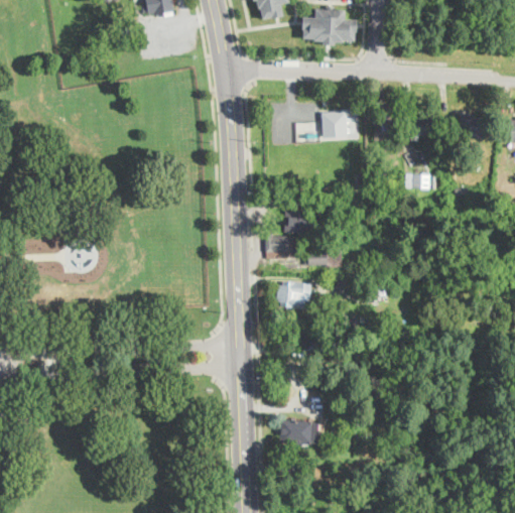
[(171,0),(174,14),(153,17),(153,15),(148,16),(147,15),(144,15),(142,7),(148,6),(146,0),(171,0)]
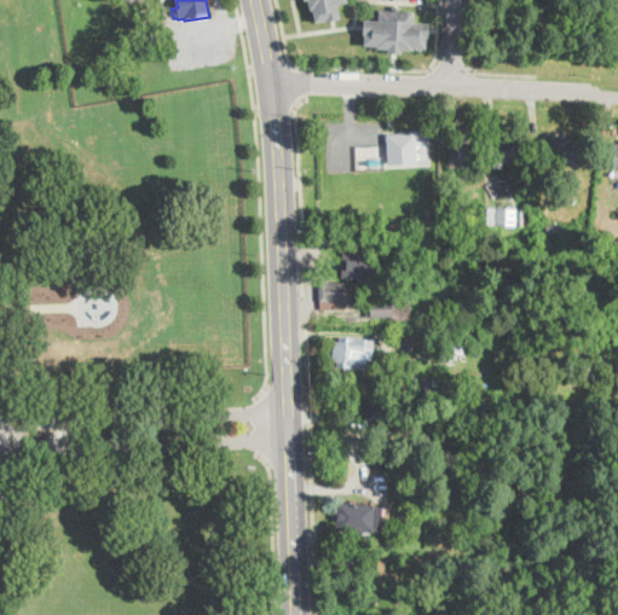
[(346,0),(347,4),(336,6),(340,21),(325,23),(324,22),(315,24),(312,11),(309,11),(307,1),(302,3),(301,0),(346,0)]
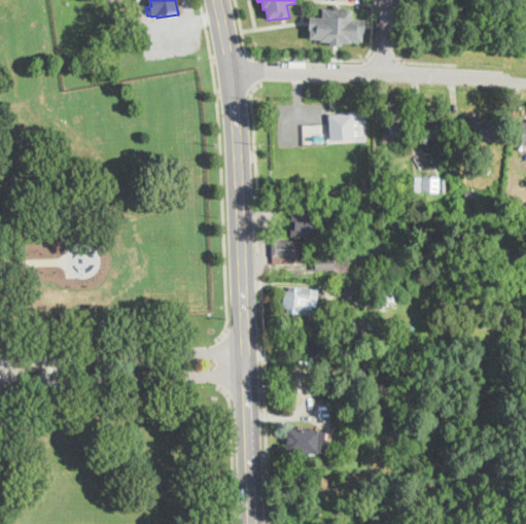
[(342,7),(341,10),(352,11),(351,20),(363,21),(363,34),(362,34),(361,42),(350,41),(350,43),(341,44),(341,47),(329,46),(329,43),(320,42),(320,40),(309,39),(310,31),(308,31),(309,18),(321,19),(321,9),(331,10),(332,6),(342,7)]
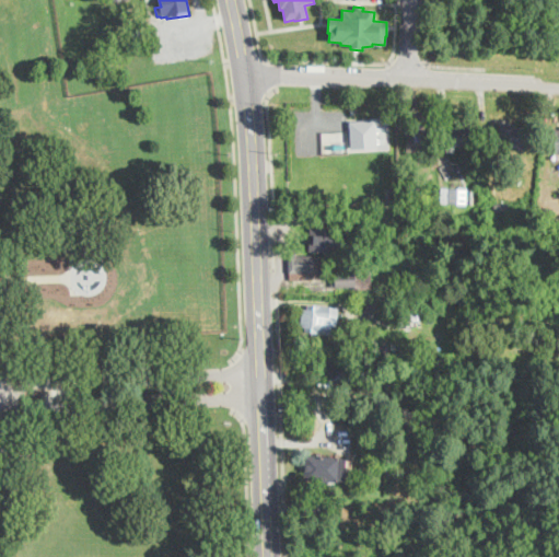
[(429,126),(427,155),(405,154),(408,115),(421,116),(420,125),(429,126)]
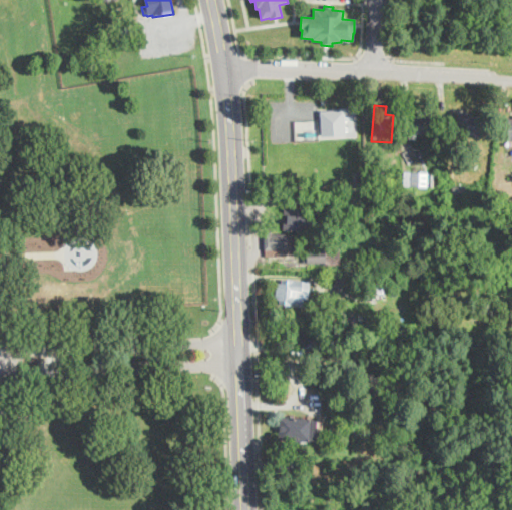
[(345,136),(321,138),(319,112),(343,111),(345,136)]
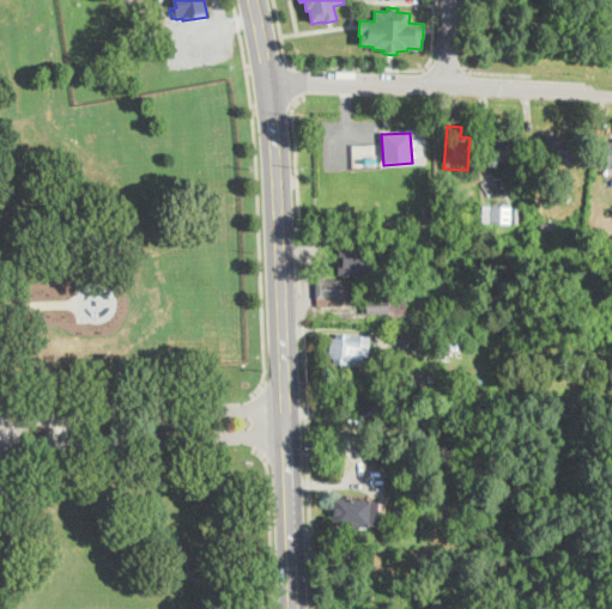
[(562,139),(561,142),(579,144),(577,165),(546,164),(547,141),(549,142),(549,138),(562,139)]
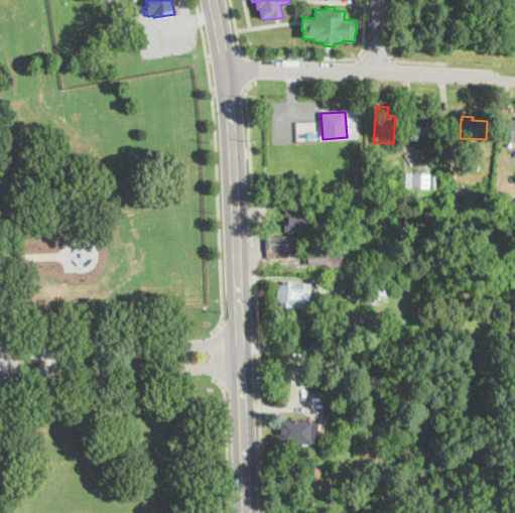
[(428,138),(412,138),(412,118),(419,118),(428,118),(428,138)]
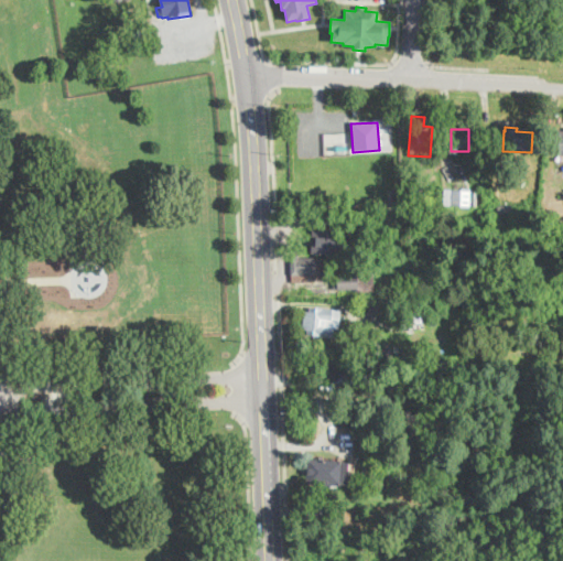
[(476,166),(475,175),(466,174),(467,165),(476,166)]
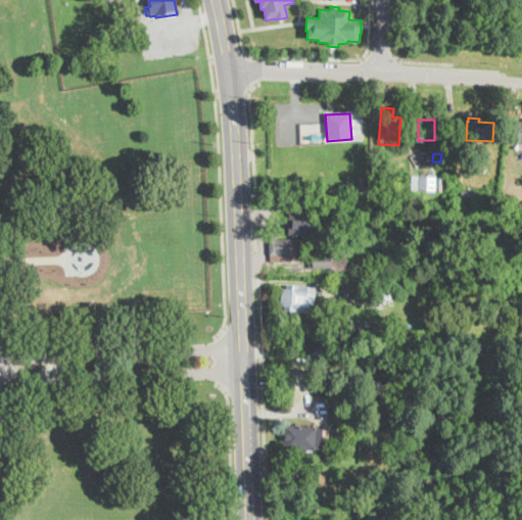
[(435,178),(435,192),(411,191),(411,177),(428,177),(435,178)]
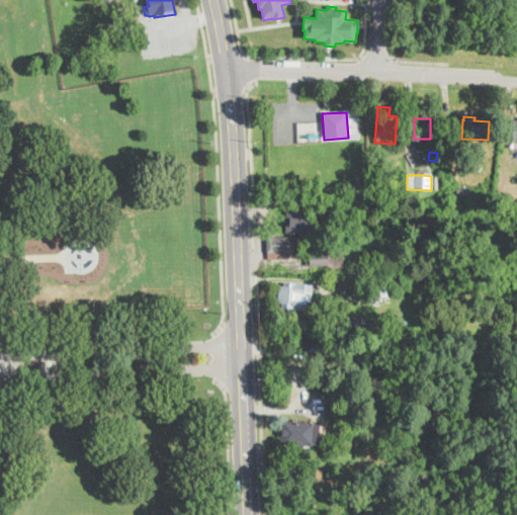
[(321,216),(320,238),(285,236),(286,222),(286,213),(321,216)]
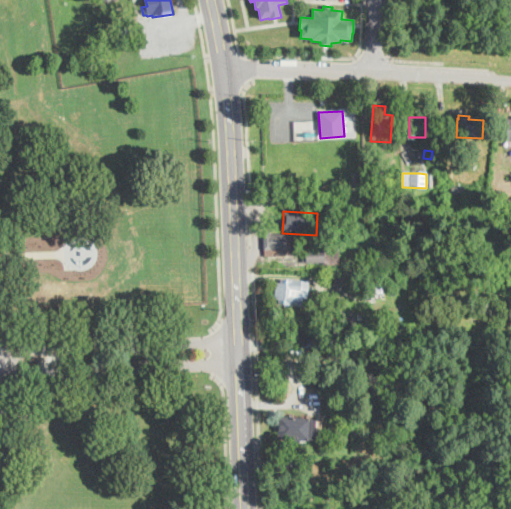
[(270,234),(270,237),(293,236),(294,257),(264,259),(263,234),(270,234)]
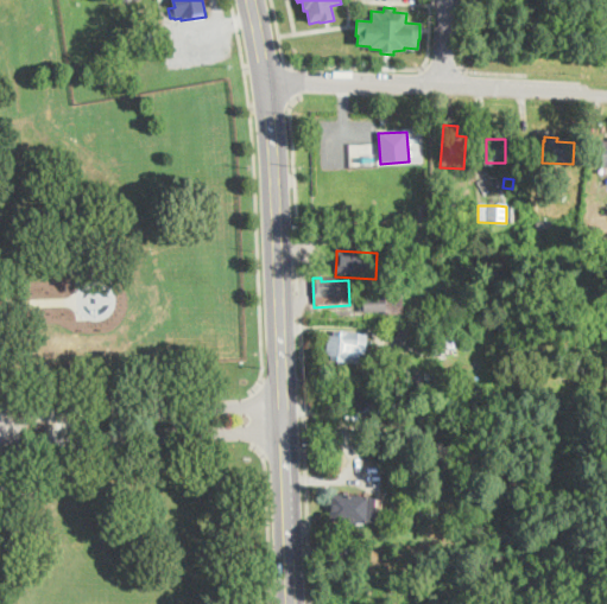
[(364,315),(360,315),(360,298),(402,298),(402,315),(364,315)]
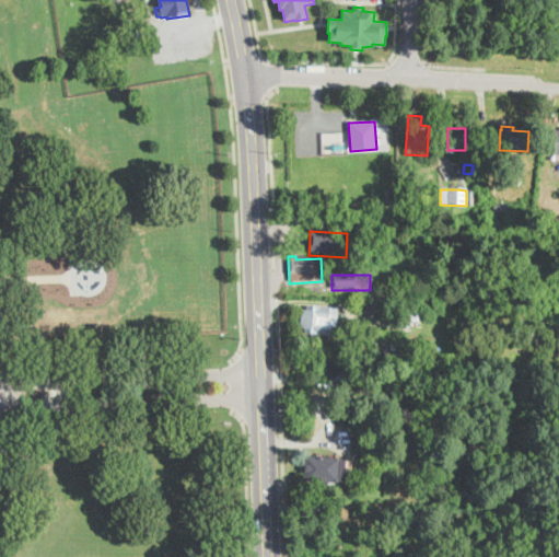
[(338,312),(335,328),(330,328),(329,335),(305,332),(309,308),(338,312)]
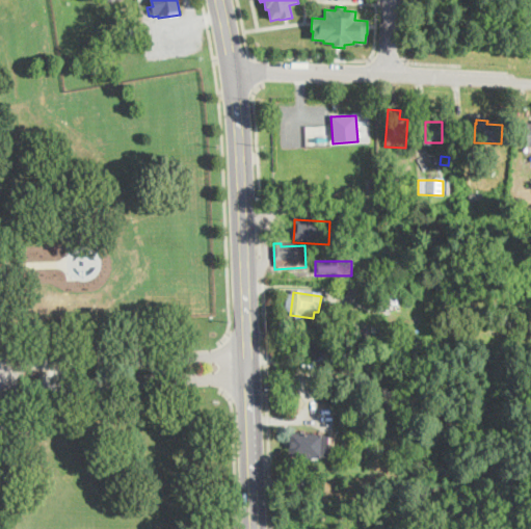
[(319,354),(319,363),(302,362),(303,353),(319,354)]
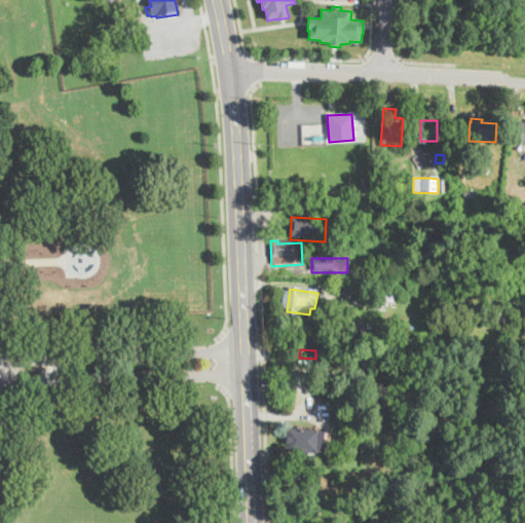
[(324,453),(324,455),(285,453),(286,431),(325,433),(324,453)]
